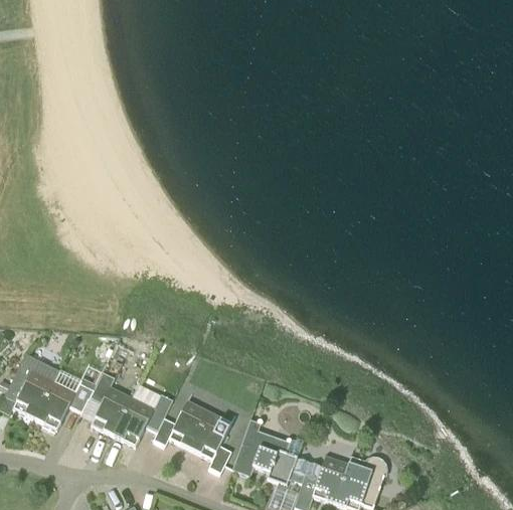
[(61,370),(26,353),(5,395),(16,400),(14,406),(36,417),(55,379),(56,380),(61,370)]
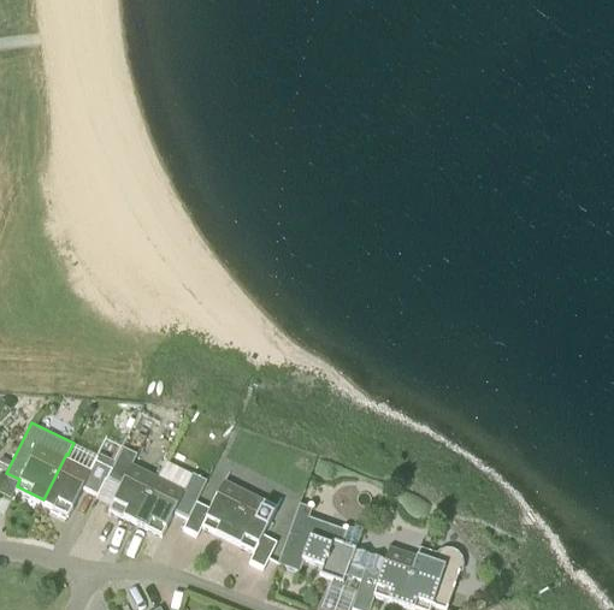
[(108,474),(123,481),(111,505),(137,519),(169,455),(167,455),(159,473),(134,460),(139,449),(125,442),(113,466),(108,474)]
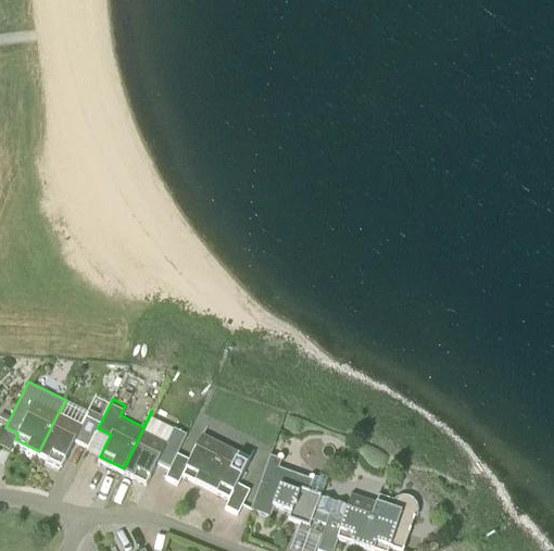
[(90,445),(98,428),(102,421),(87,413),(84,422),(61,411),(60,410),(39,451),(63,463),(75,438),(90,445)]
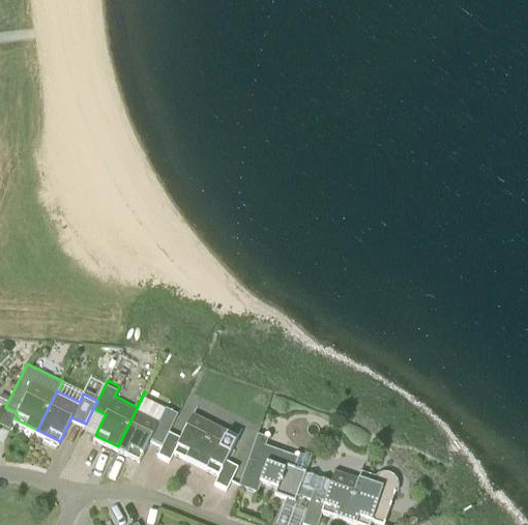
[(0,401),(5,404),(9,395),(2,391),(0,396),(0,401)]
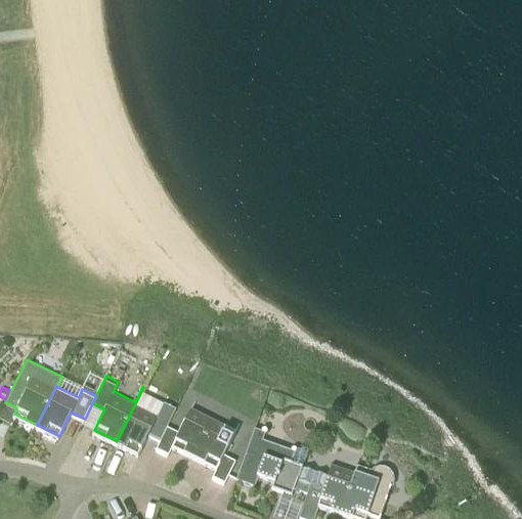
[(139,452),(149,432),(162,437),(169,422),(178,404),(143,387),(117,441),(139,452)]
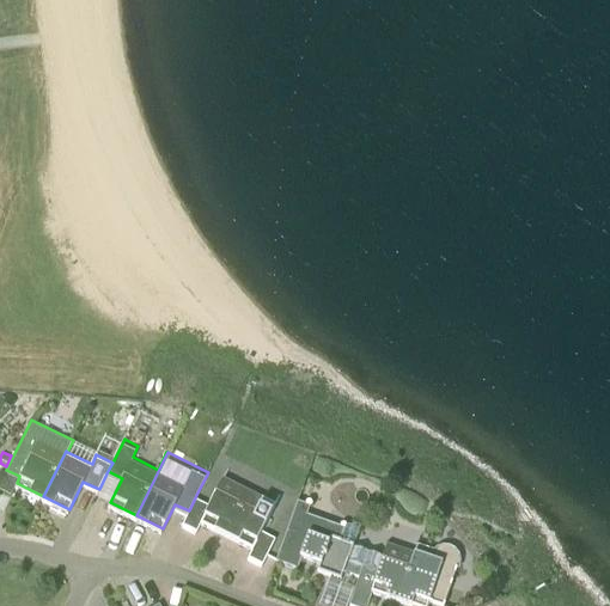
[(197,528),(202,519),(229,531),(250,487),(224,473),(212,500),(197,493),(189,510),(183,521),(197,528)]
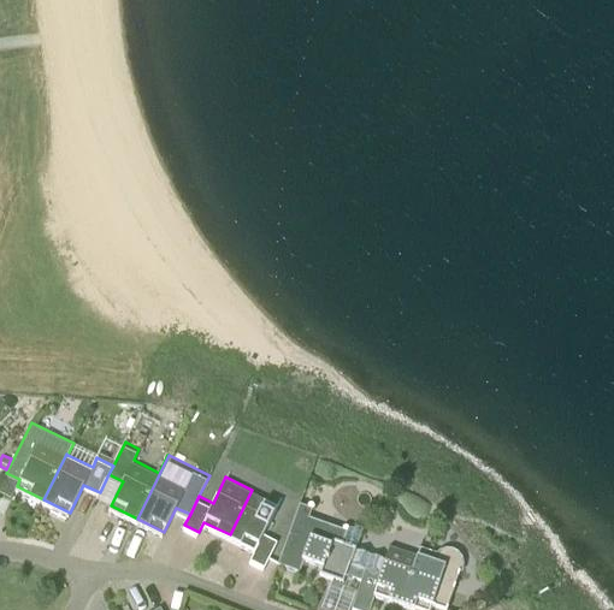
[(279,537),(265,531),(270,522),(279,503),(252,490),(230,534),(255,548),(251,558),(265,566),(279,537)]
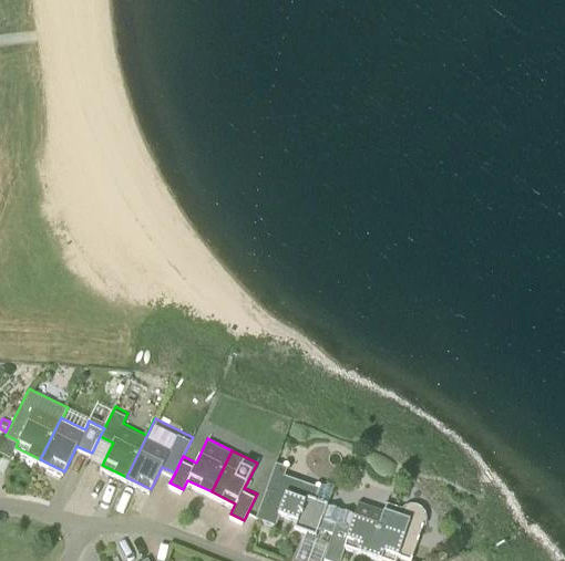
[(277,521),(281,510),(298,517),(296,523),(318,531),(319,526),(334,531),(341,508),(328,502),(329,499),(317,496),(321,484),(286,471),(289,463),(277,459),(257,515),(277,521)]
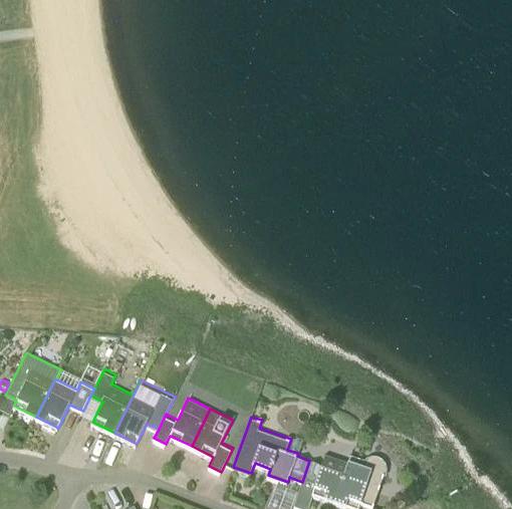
[(295,504),(309,508),(314,493),(337,501),(349,461),(326,453),(322,465),(309,461),(302,482),(295,504)]
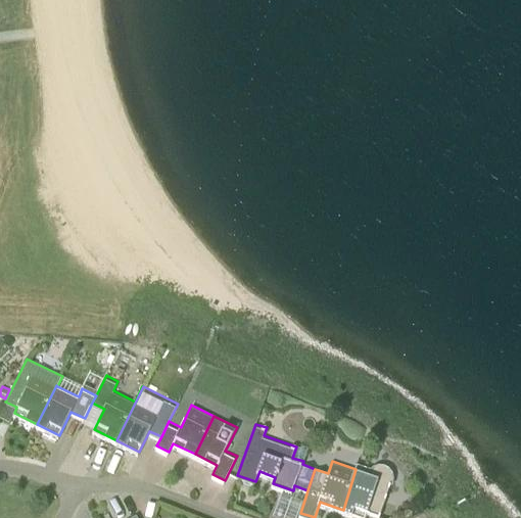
[(387,497),(394,474),(393,471),(390,467),(385,464),(380,463),(375,465),(371,468),(358,463),(356,469),(343,510),(366,517),(375,491),(387,497)]
